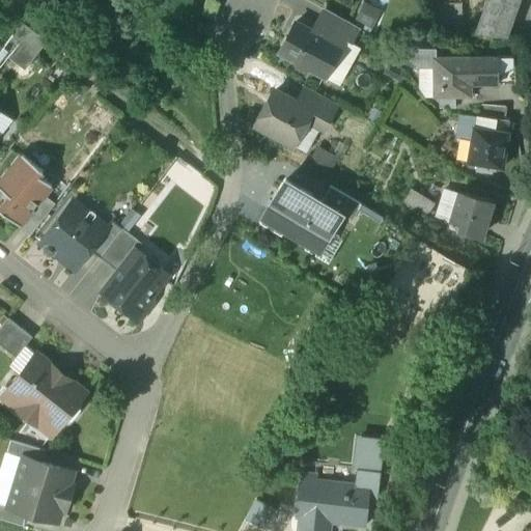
[(516,0),(480,0),(488,3),(476,35),(503,38),(516,0)]
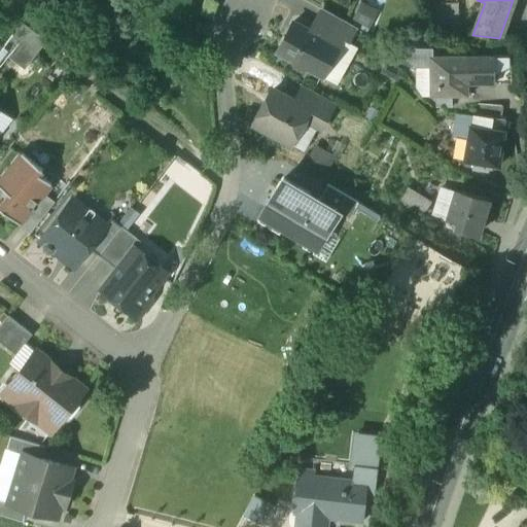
[(361,3),(354,20),(371,26),(377,9),(361,3)]
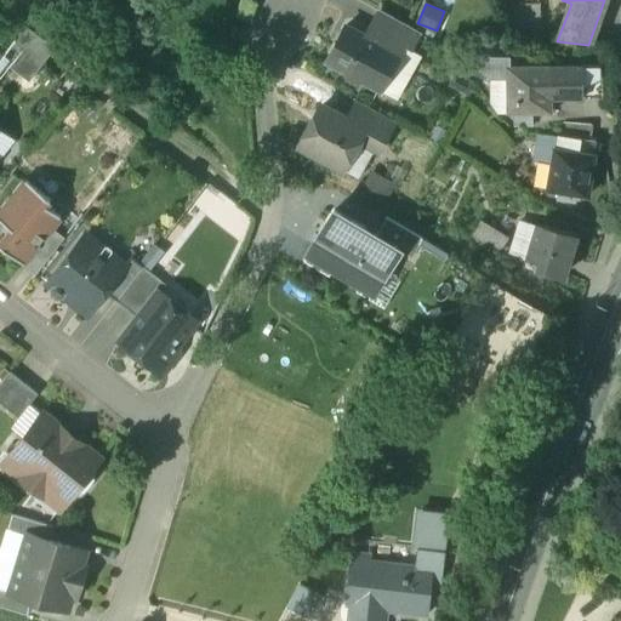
[(536,7),(518,9),(518,6),(513,6),(514,23),(519,26),(519,39),(539,38),(539,22),(539,5),(537,5),(536,7)]
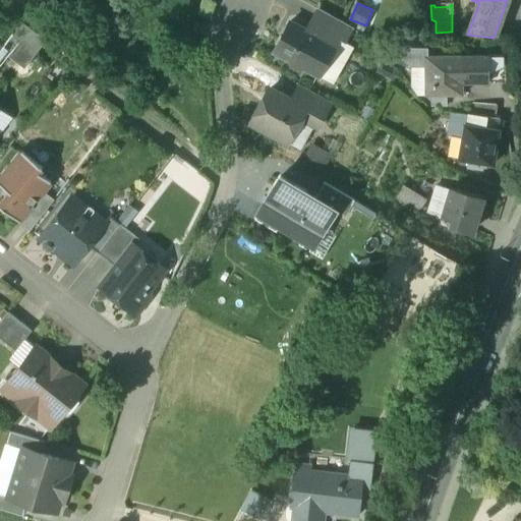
[(351,27),(320,9),(312,22),(339,37),(339,38),(344,41),(351,27)]
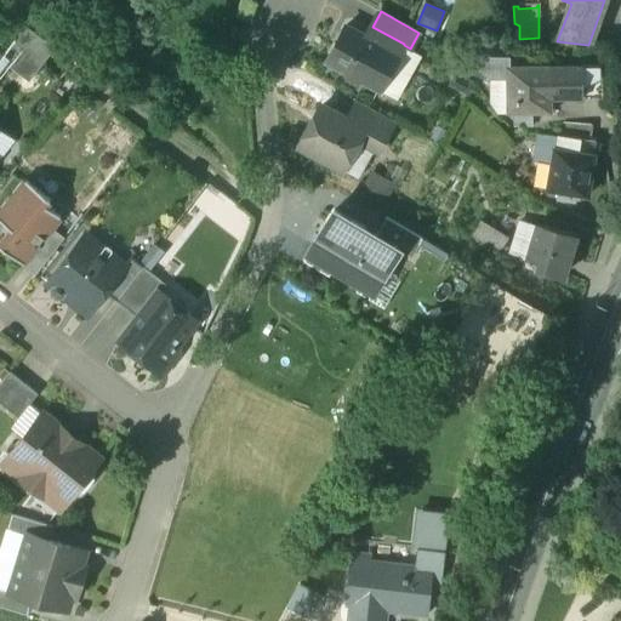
[(372,27),(371,26),(366,34),(347,24),(328,61),(346,70),(348,79),(354,81),(362,79),(380,89),(404,45),(404,44),(372,27)]
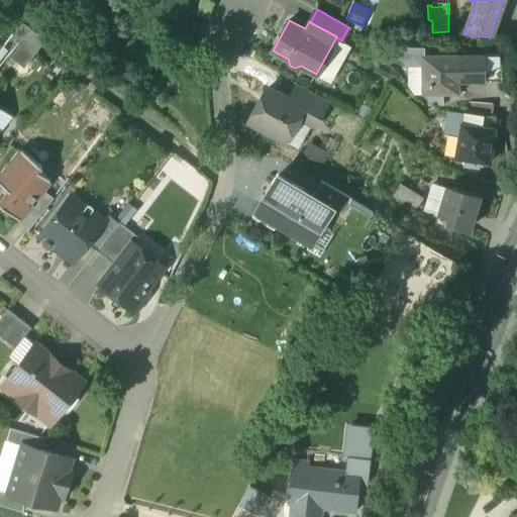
[(22,22),(1,50),(23,67),(44,39),(22,22)]
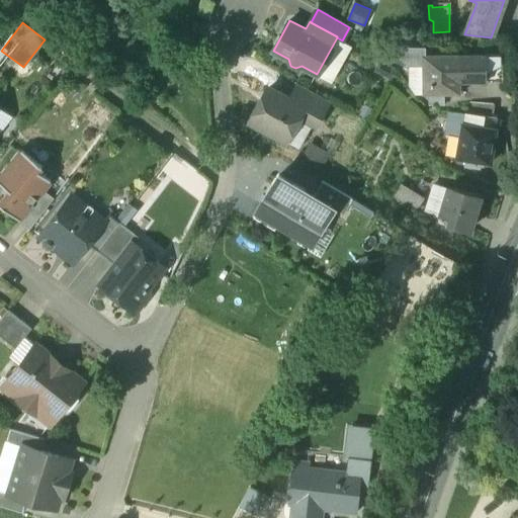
[(407,47),(401,52),(401,58),(403,62),(410,67),(410,48),(407,47)]
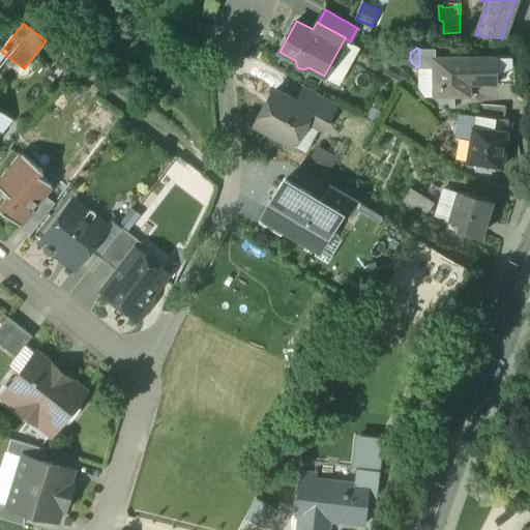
[(435,49),(419,49),(419,68),(422,68),(434,68),(434,58),(435,58),(435,49)]
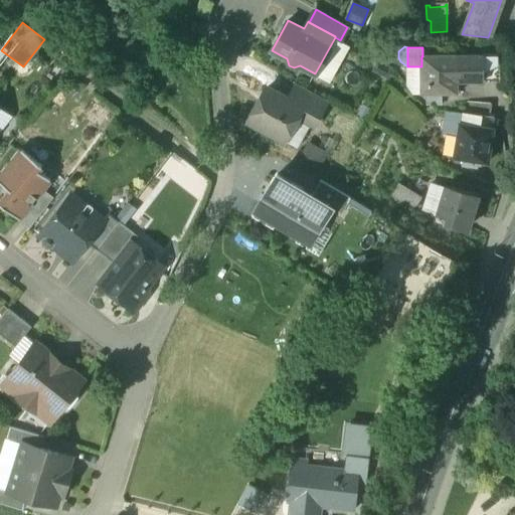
[(499,55),(484,56),(484,82),(499,82),(499,55)]
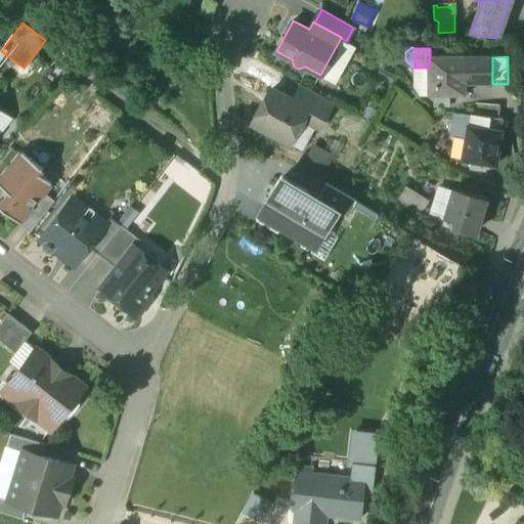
[(463,57),(430,57),(429,57),(429,68),(429,98),(463,98),(463,84),(463,57)]
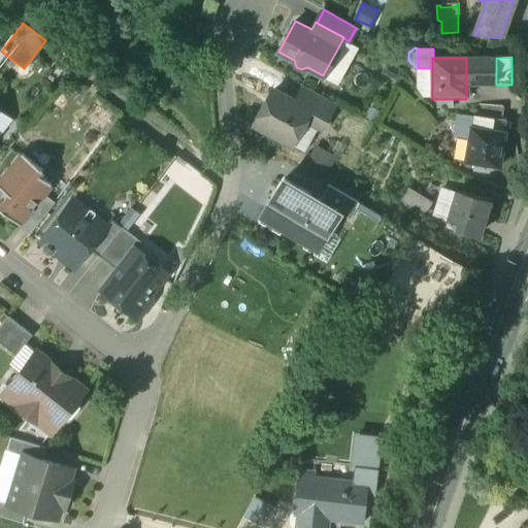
[(496,58),(466,58),(466,85),(496,85),(496,58)]
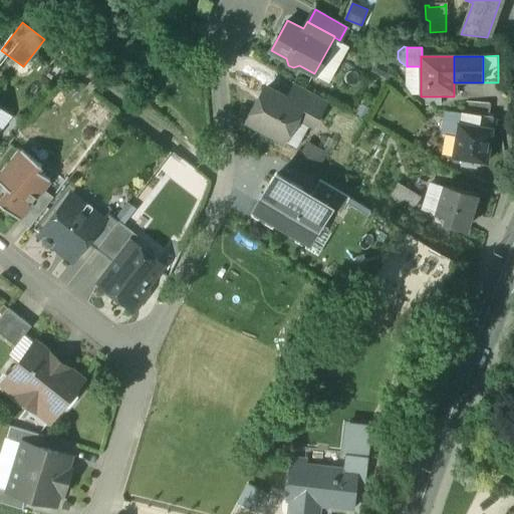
[(393,70),(375,61),(369,71),(387,80),(393,70)]
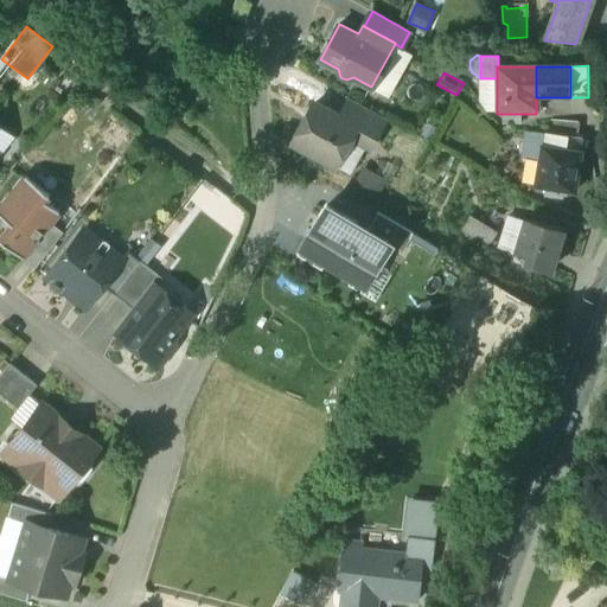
[(497,78),(484,78),(484,112),(486,114),(497,114),(497,78)]
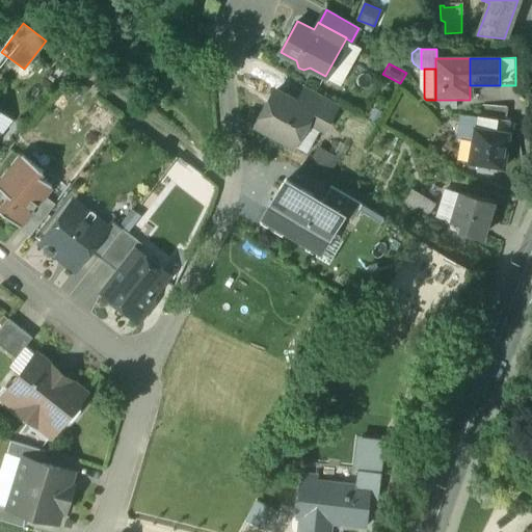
[(339,105),(306,86),(296,103),(295,104),(311,113),(328,123),(339,105)]
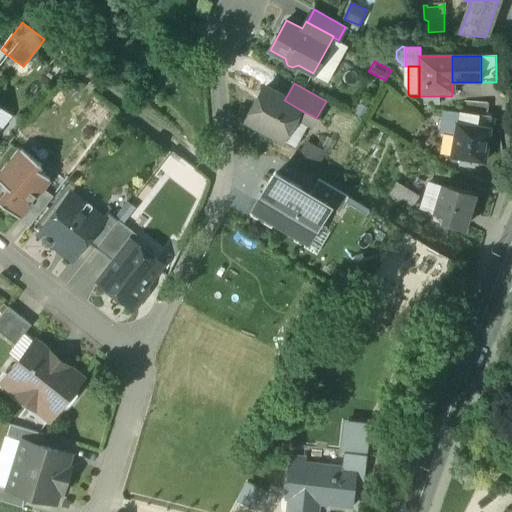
[(285,99),(265,87),(246,121),(281,140),(299,109),(284,100),(285,99)]
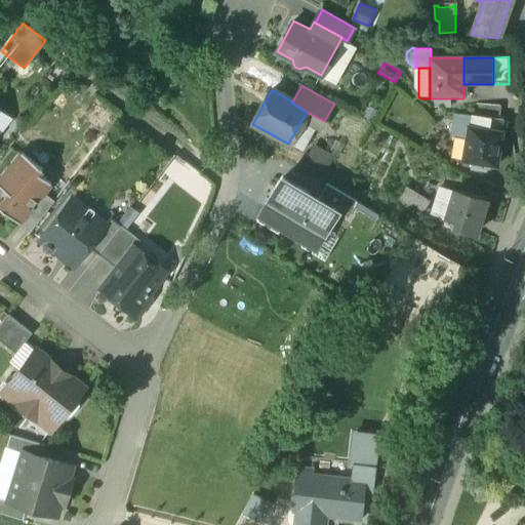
[(499,110),(476,107),(475,119),(497,122),(499,110)]
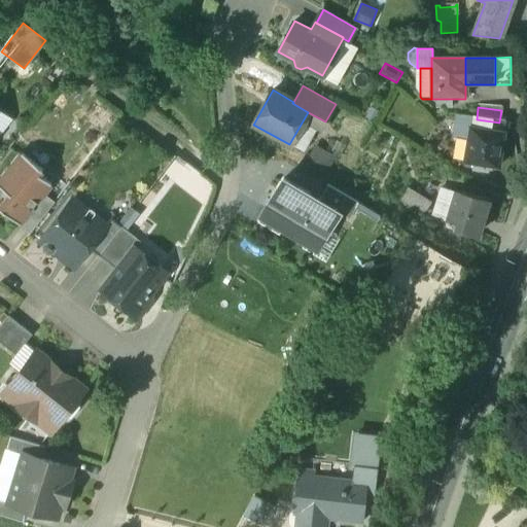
[(472,118),(454,116),(451,141),(467,143),(469,131),(470,131),(472,118)]
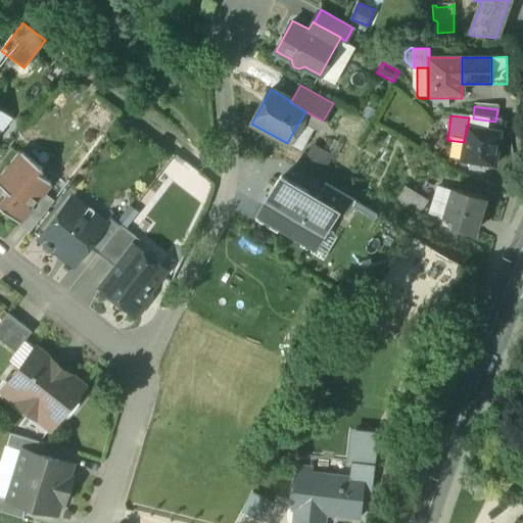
[(473,119),(469,117),(467,130),(500,134),(501,122),(495,122),(473,119)]
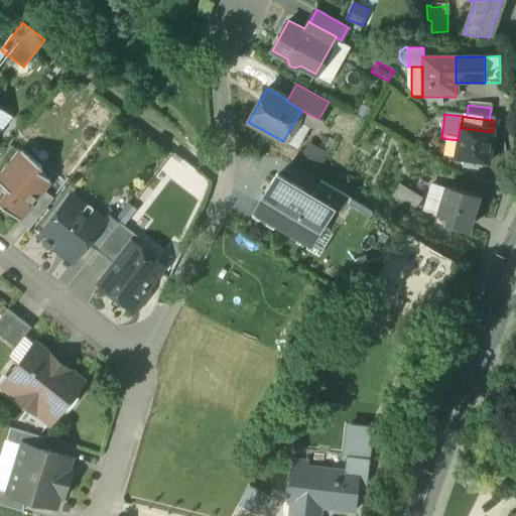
[(461,128),(460,128),(458,140),(456,162),(464,163),(463,169),(478,171),(479,166),(489,167),(493,132),(461,128)]
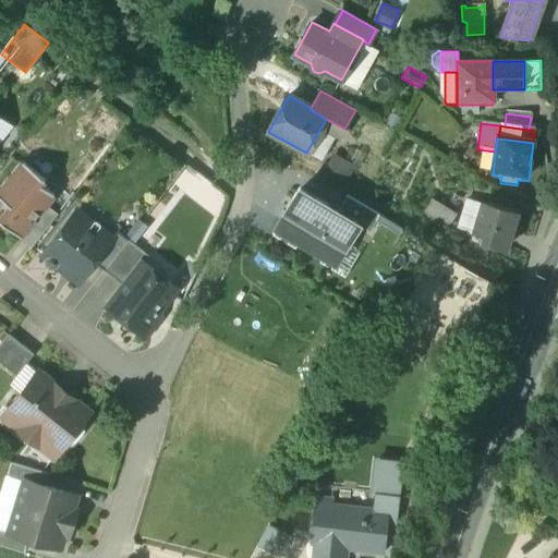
[(347,166),(334,158),(322,177),(335,184),(347,166)]
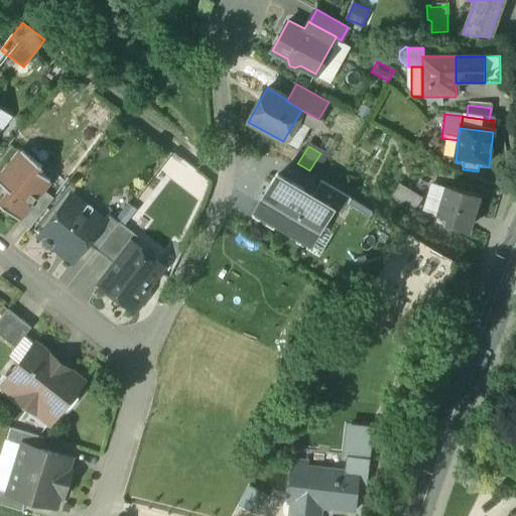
[(22,151),(0,178),(0,183),(9,191),(0,203),(0,205),(19,220),(33,203),(50,180),(37,170),(40,165),(22,151)]
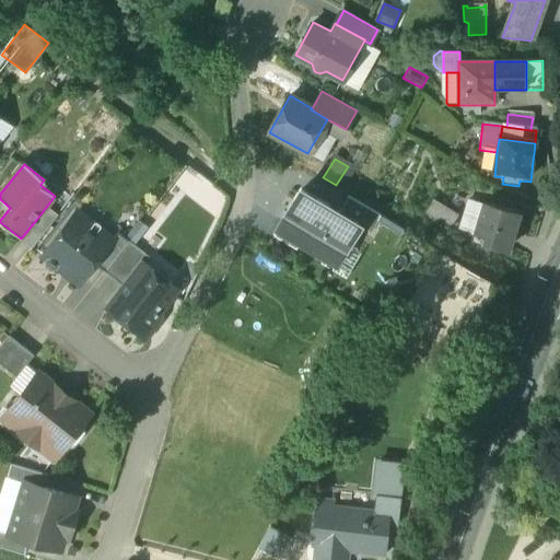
[(337,264),(360,225),(340,213),(301,190),(273,237),(296,251),(301,243),(337,264)]
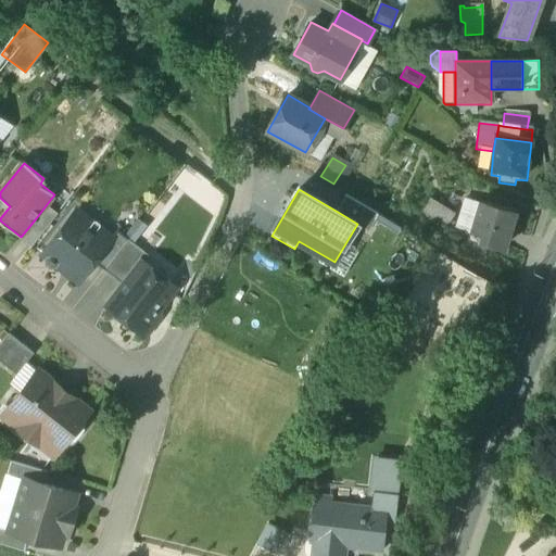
[(378,216),(346,197),(338,212),(357,224),(369,230),(378,216)]
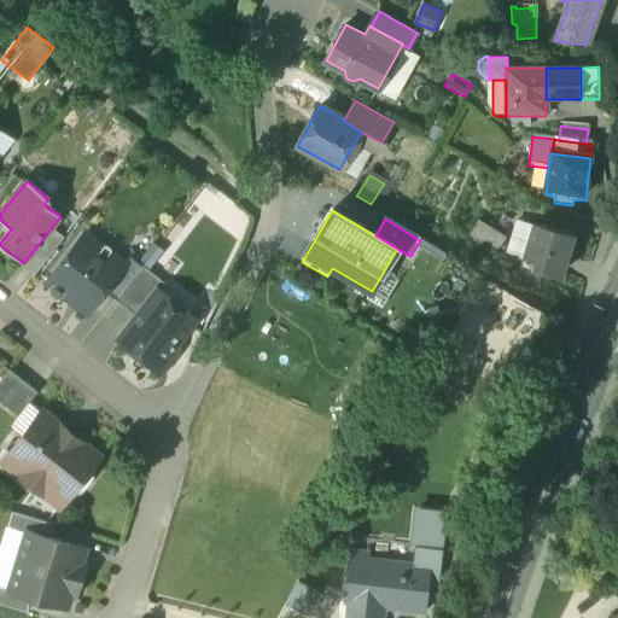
[(502,243),(474,225),(467,237),(495,255),(502,243)]
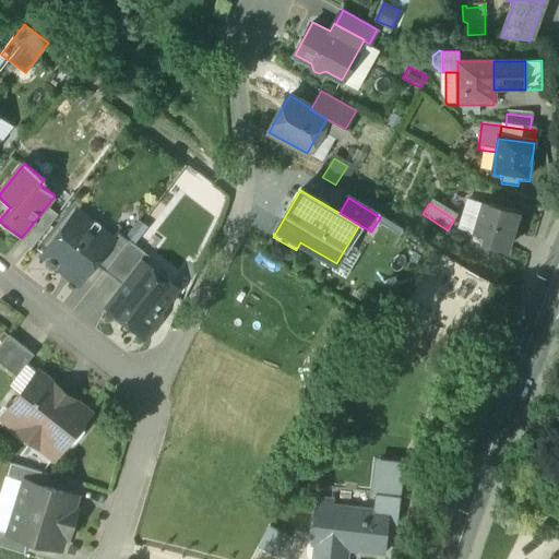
[(519,216),(484,205),(480,214),(474,237),(484,240),(482,246),(507,253),(519,216)]
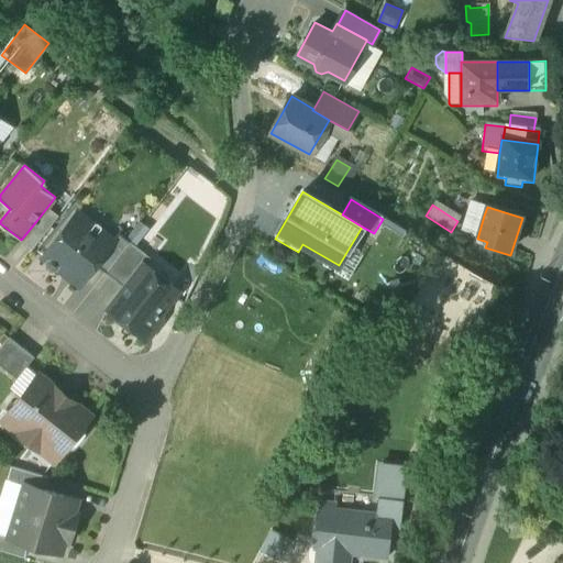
[(484,216),(465,210),(459,233),(477,239),(484,216)]
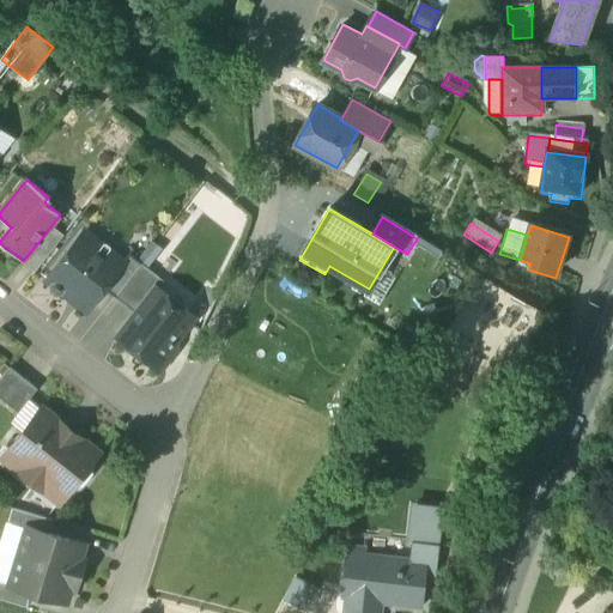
[(85,231),(47,279),(52,284),(50,285),(53,290),(56,293),(64,295),(64,293),(68,297),(72,292),(90,307),(104,289),(125,262),(123,261),(85,231)]
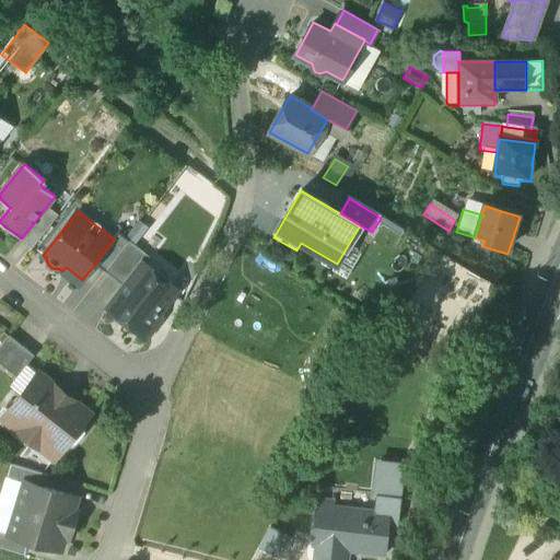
[(47,229),(36,220),(21,238),(32,247),(47,229)]
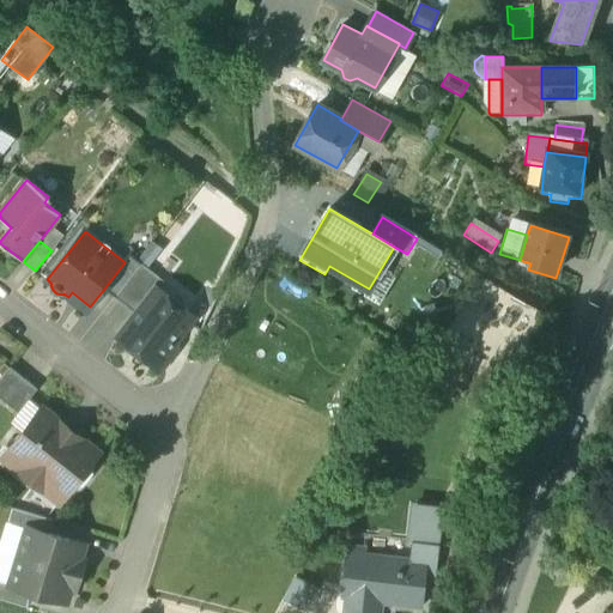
[(125,262),(104,289),(115,297),(141,262),(129,254),(123,261),(125,262)]
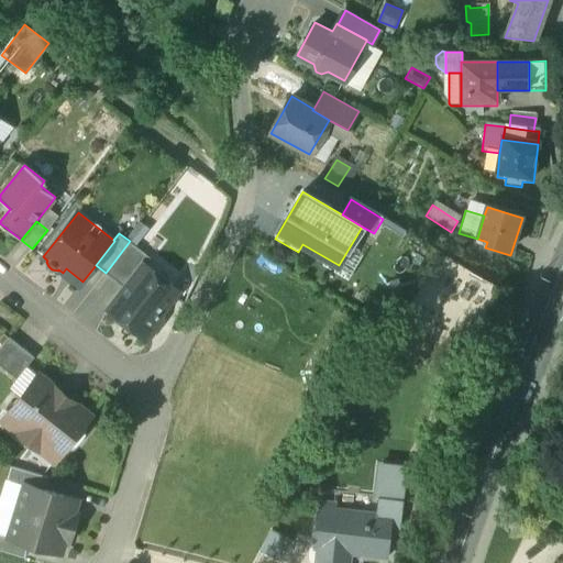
[(130,241),(106,273),(124,288),(142,266),(143,268),(151,258),(130,241)]
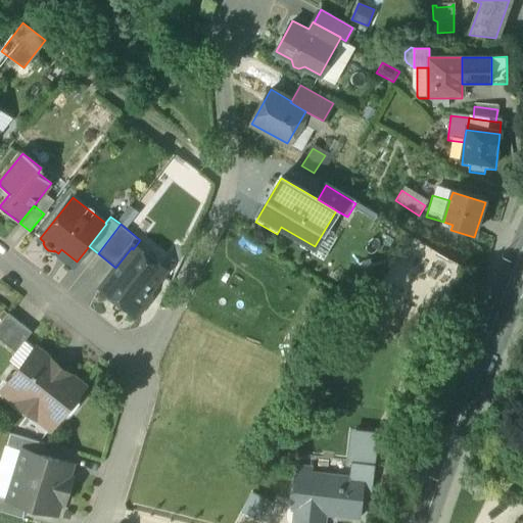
[(115,268),(104,282),(105,290),(132,312),(140,311),(150,297),(149,292),(164,273),(133,249),(132,247),(115,268)]
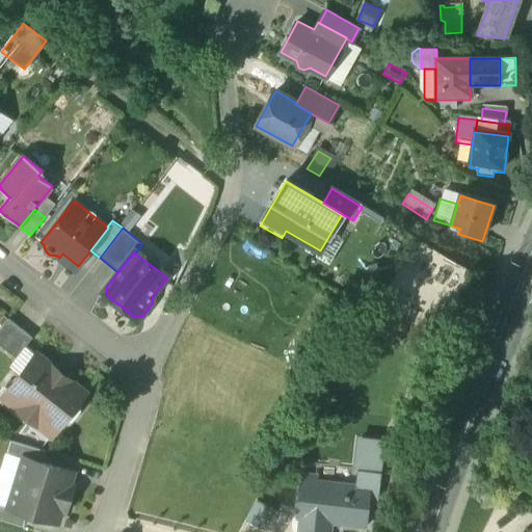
[(34,339),(7,319),(0,328),(0,345),(18,360),(34,339)]
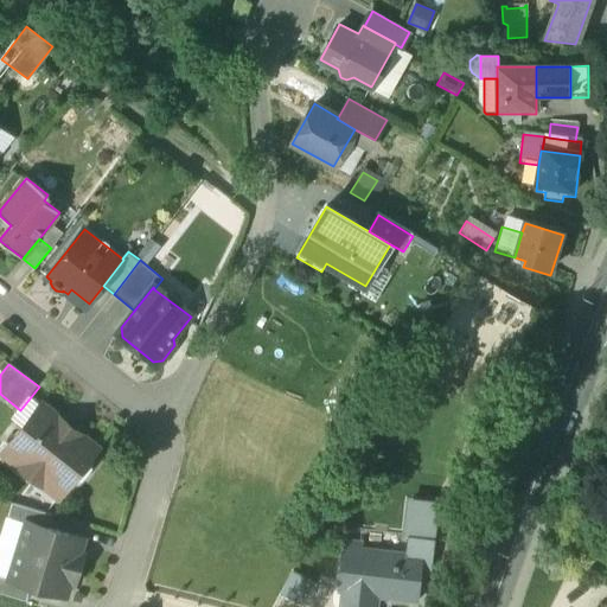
[(96,447),(42,404),(7,447),(23,460),(20,462),(21,473),(34,484),(43,483),(46,478),(62,491),(96,447)]
